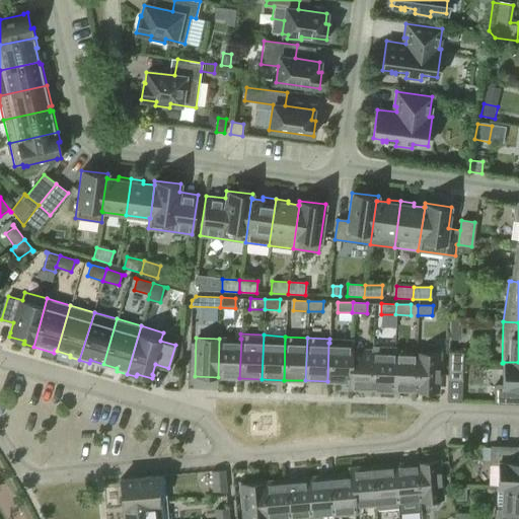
[(219,339),(218,377),(239,378),(241,339),(240,339),(219,339)]
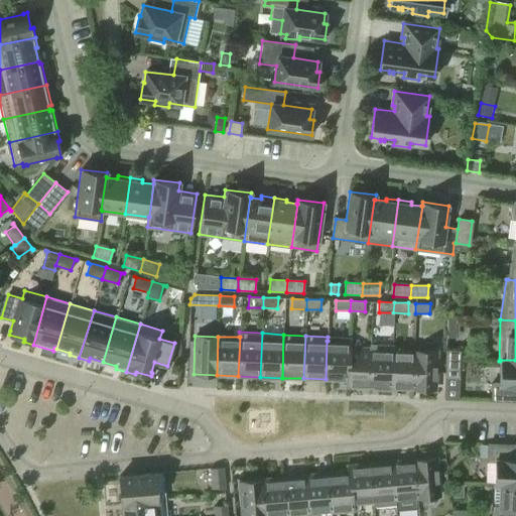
[(350,342),(328,341),(327,341),(326,379),(347,380),(349,348),(350,348),(350,342)]
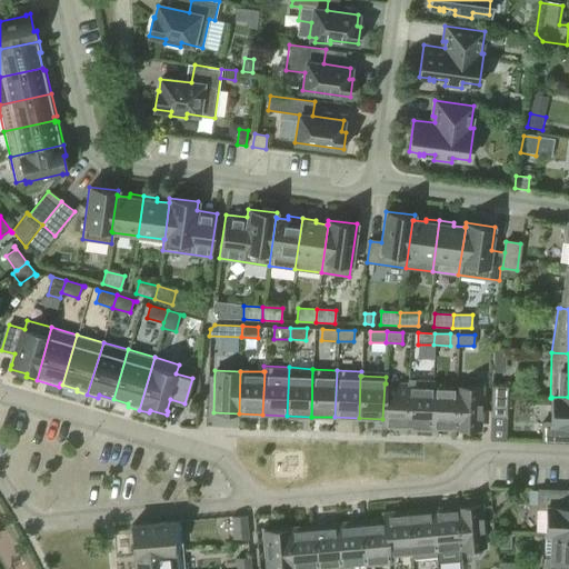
[(408,379),(408,385),(407,427),(431,428),(432,386),(433,386),(433,380),(408,379)]
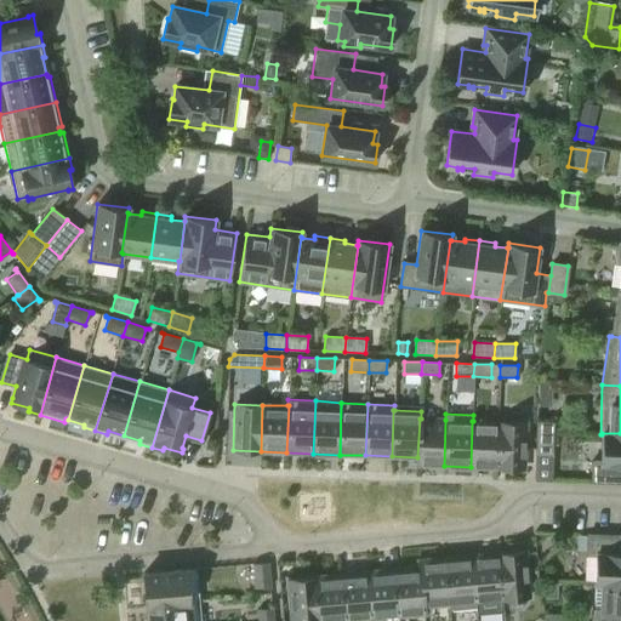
[(417,457),(416,465),(444,466),(445,420),(421,419),(420,419),(417,457)]
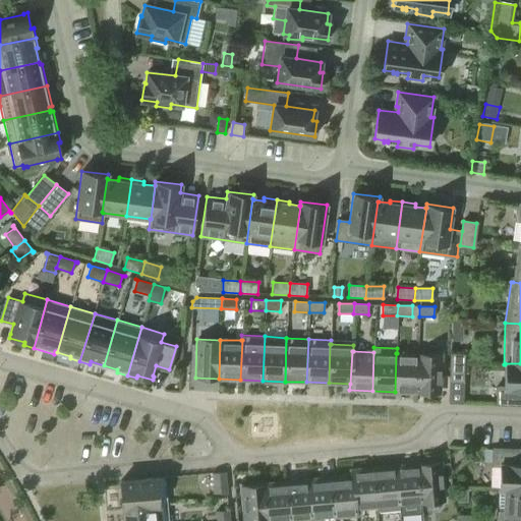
[(418,354),(397,353),(396,353),(395,392),(416,393),(418,354)]
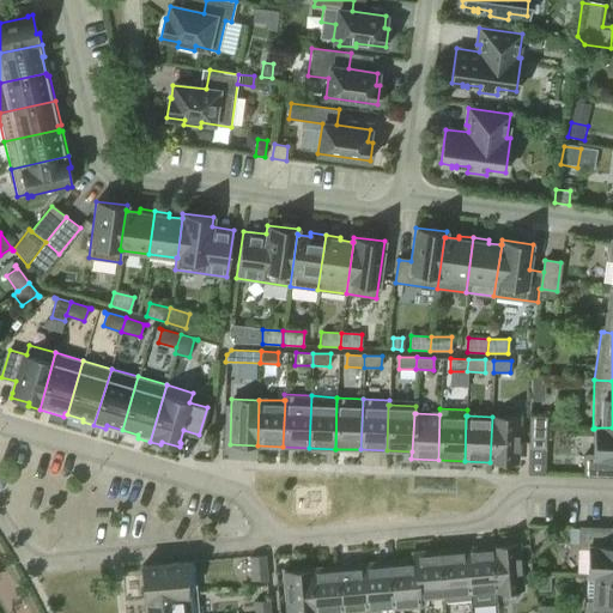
[(519,418),(492,417),(490,462),(517,463),(519,418)]
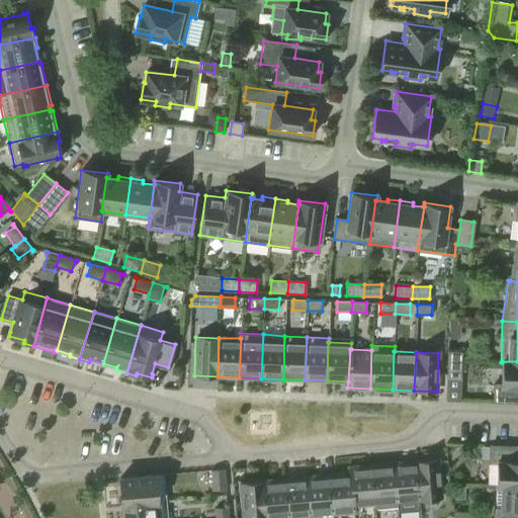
[(460,378),(461,352),(447,352),(446,377),(460,378)]
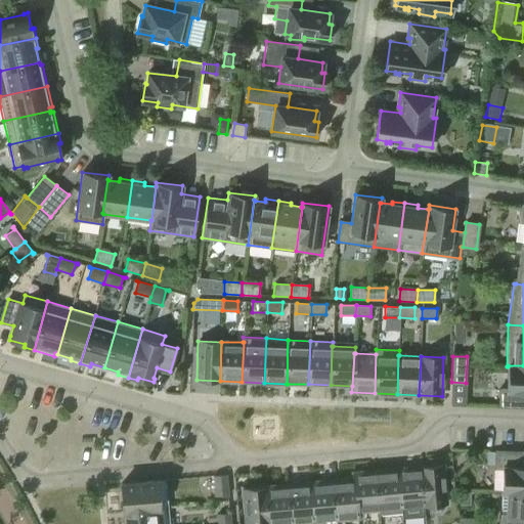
[(523,365),(508,365),(508,366),(507,389),(499,388),(498,406),(523,406),(523,365)]
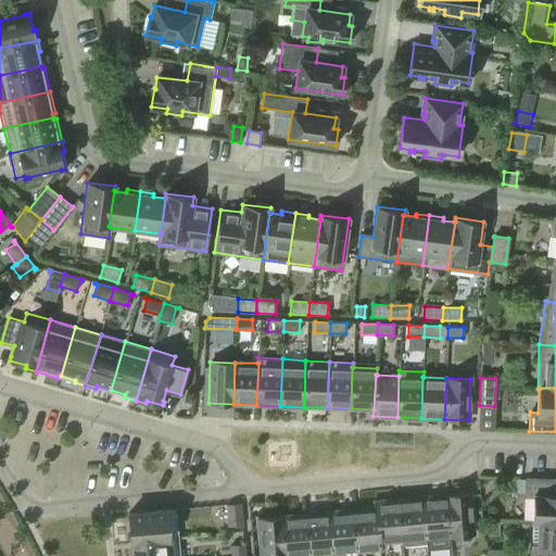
[(517,478),(516,492),(526,492),(526,478),(517,478)]
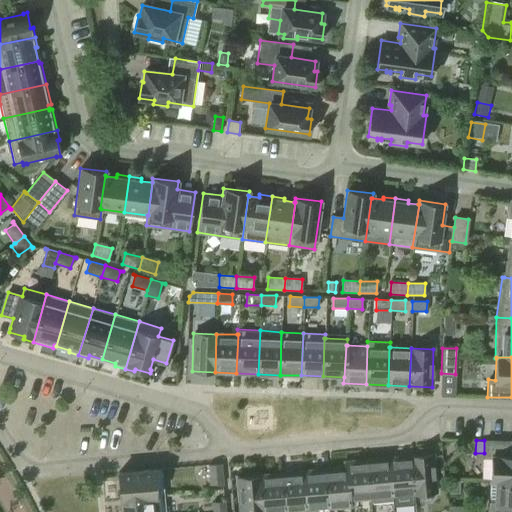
[(511,480),(511,456),(511,441),(484,440),(484,453),(484,457),(491,458),(490,480),(511,480)]
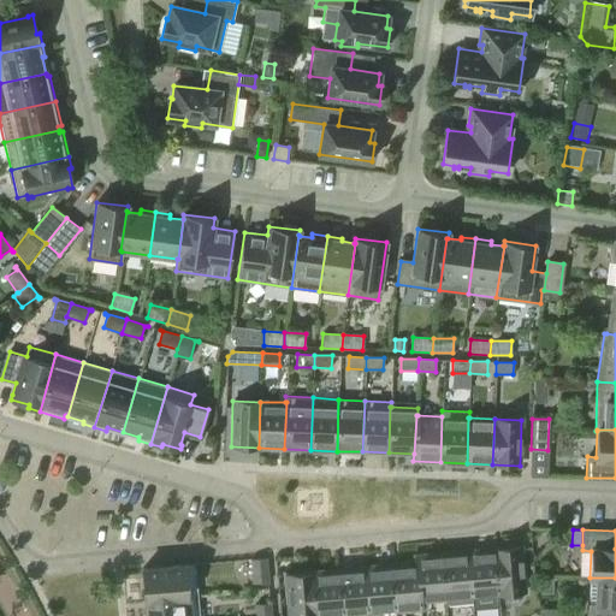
[(493,549),(498,594),(525,592),(521,546),(493,549)]
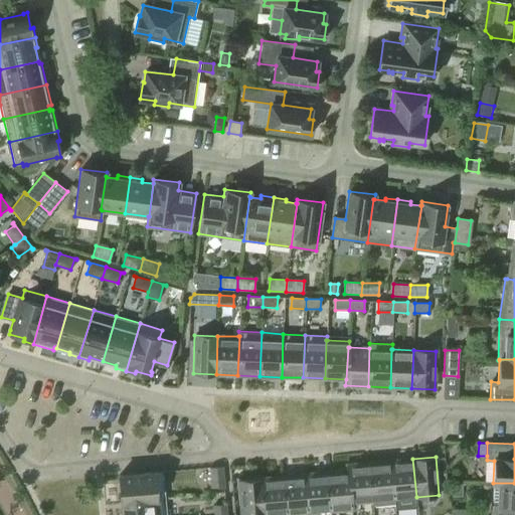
[(412,459),(391,461),(395,504),(395,509),(416,507),(416,497),(412,459)]
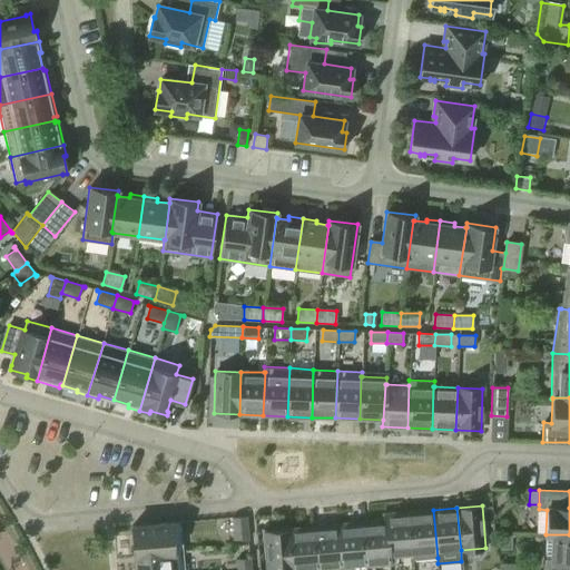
[(433,510),(409,512),(412,554),(412,560),(438,558),(433,510)]
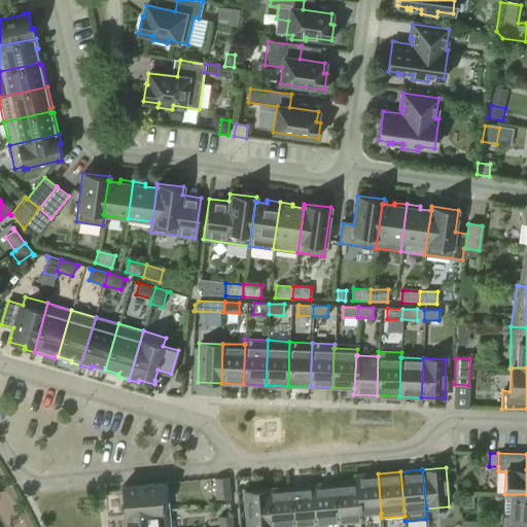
[(378,473),(356,476),(359,516),(360,516),(381,513),(378,473)]
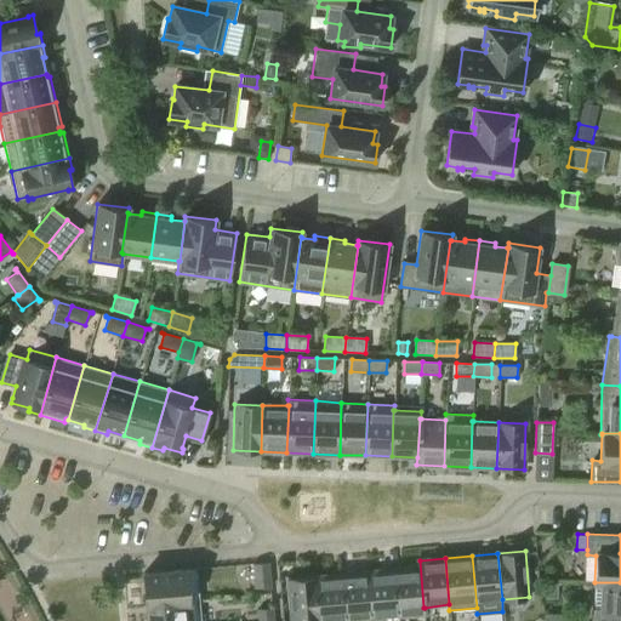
[(419,568),(393,570),(398,616),(399,616),(425,614),(425,608),(423,608),(420,560),(419,560),(419,568)]
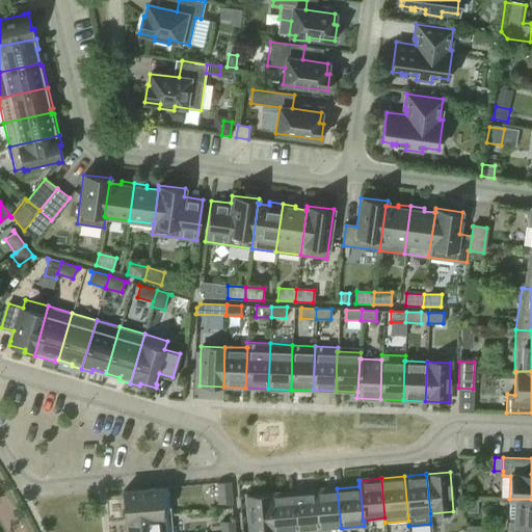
[(218,504),(232,503),(230,482),(216,483),(218,504)]
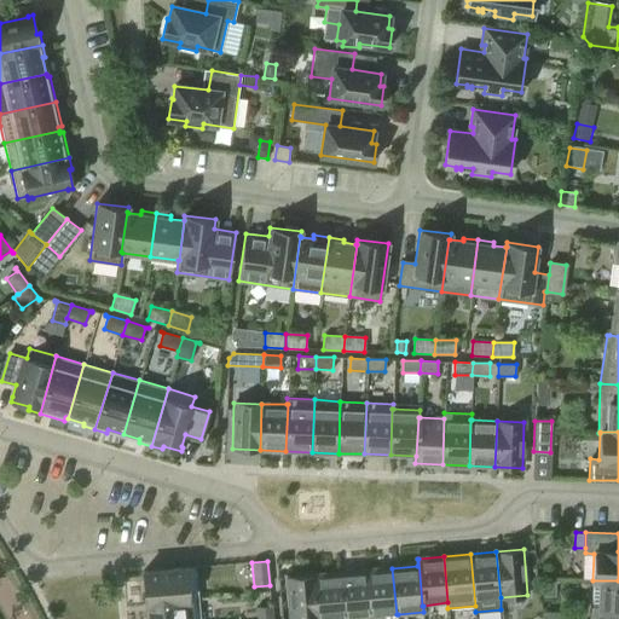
[(149,602),(198,599),(196,567),(145,571),(146,582),(144,582),(145,605),(149,603),(149,602)]
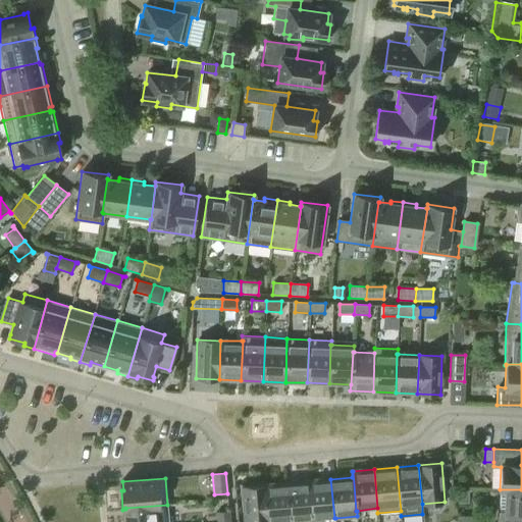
[(334,518),(330,479),(309,481),(312,521),(335,521),(335,518),(334,518)]
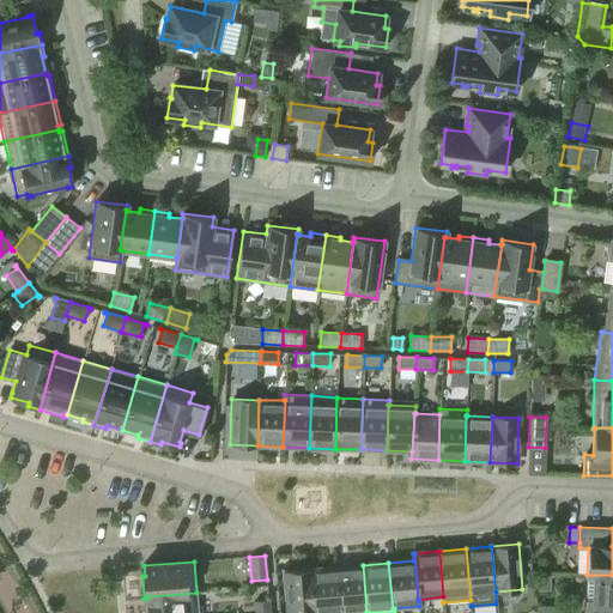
[(366,612),(363,565),(337,568),(341,612),(340,612),(339,612),(366,612)]
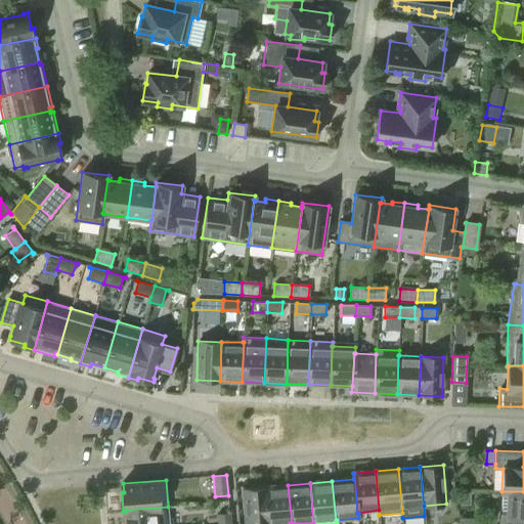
[(288,485),(266,487),(269,523),(289,523),(291,523),(292,523),(288,485)]
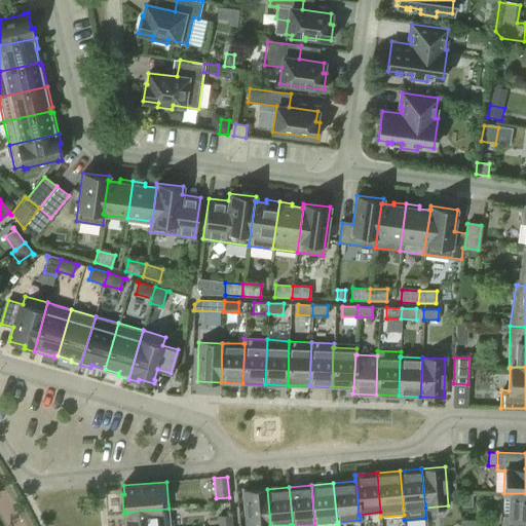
[(270,525),(267,489),(243,491),(247,525),(270,525)]
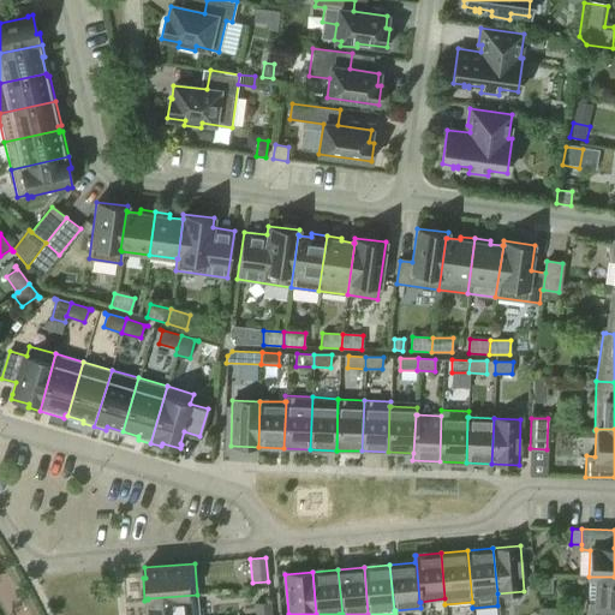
[(551,577),(541,577),(541,592),(551,592),(551,577)]
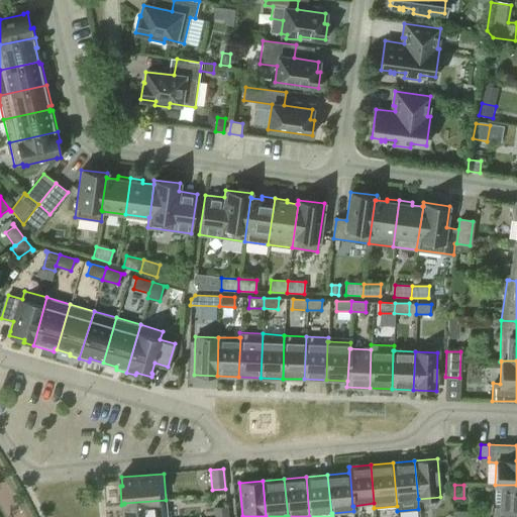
[(516,516),(516,485),(495,485),(494,507),(493,507),(492,516),(516,516)]
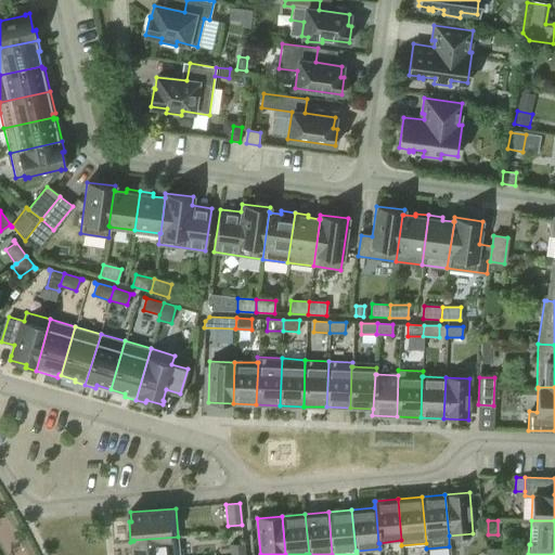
[(133,540),(133,541),(133,547),(131,549),(131,554),(179,554),(178,537),(133,540)]
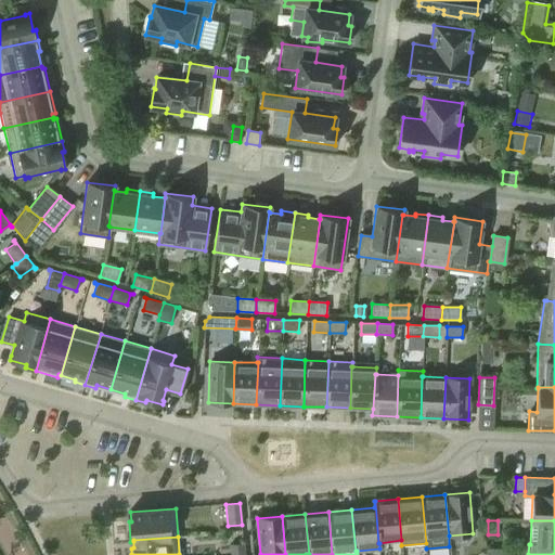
[(244,554),(244,543),(243,543),(230,544),(230,554),(244,554)]
